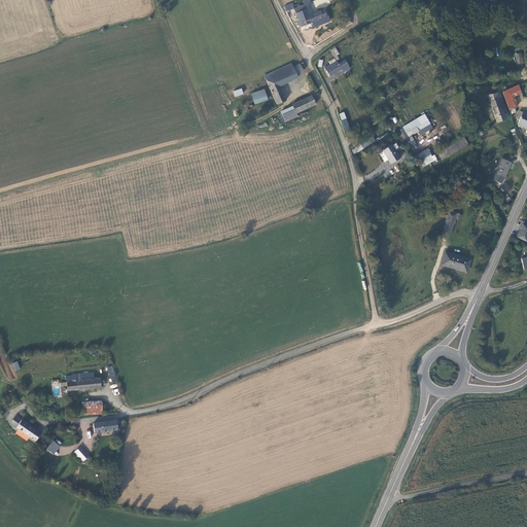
[(284,6),(286,11),(294,8),(292,3),(284,6)]
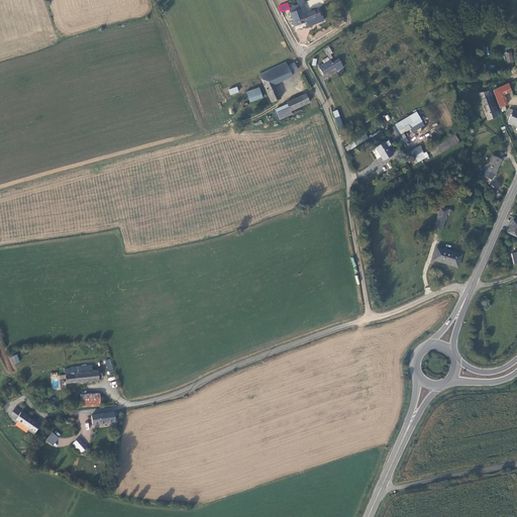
[(314,25),(325,20),(323,17),(322,17),(318,9),(303,14),(301,9),(291,13),(296,26),(306,22),(307,25),(313,23),(314,25)]
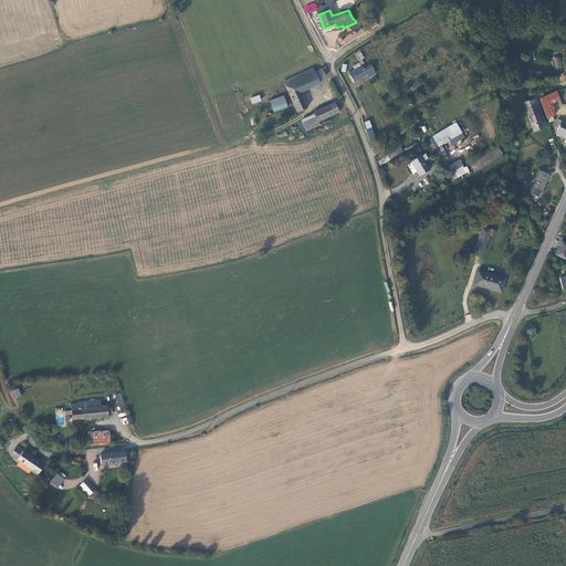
[(376,72),(371,64),(364,69),(359,62),(353,66),(355,70),(349,73),(355,82),(367,74),(369,76),(376,72)]
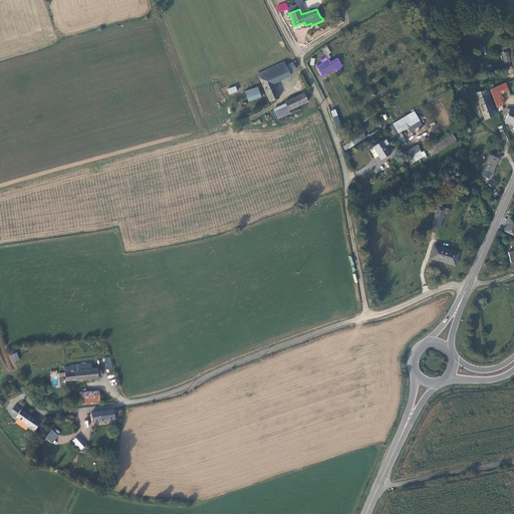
[(291,64),(295,62),(294,60),(291,61),(290,61),(284,64),(282,60),(256,72),(269,100),(277,96),(271,82),(289,74),(287,70),(293,68),(291,64)]
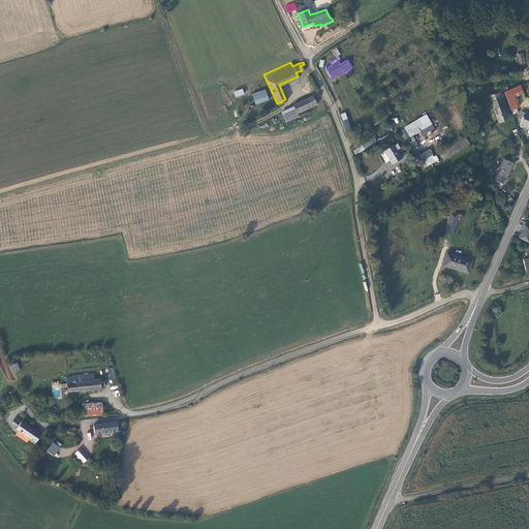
[(518,109),(512,95),(528,89),(525,83),(505,92),(511,111),(518,109)]
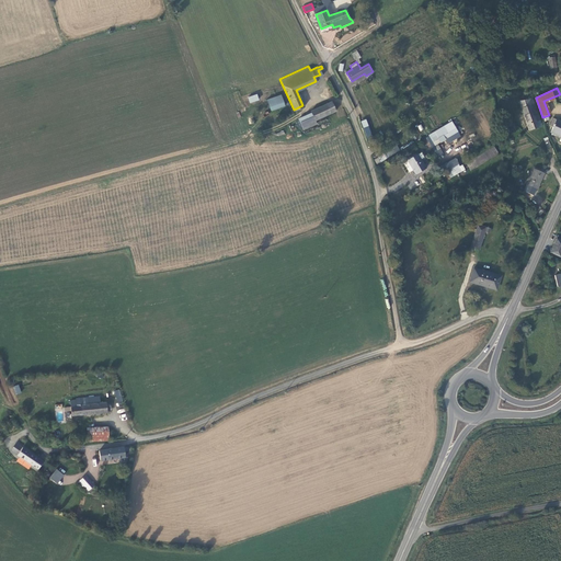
[(266,99),(270,110),(284,104),(279,93),(266,99)]
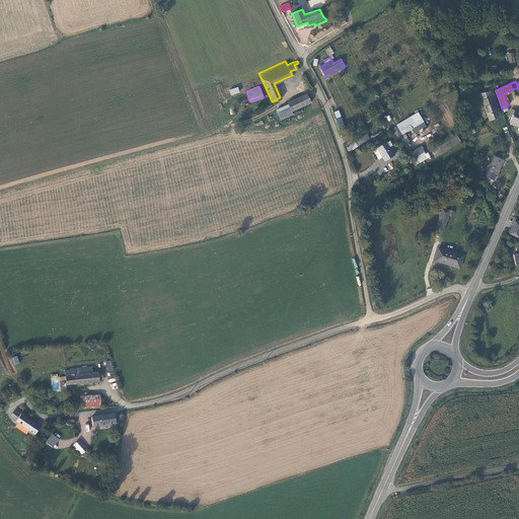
[(493,90),(480,93),(490,121),(499,118),(497,112),(500,110),(493,90)]
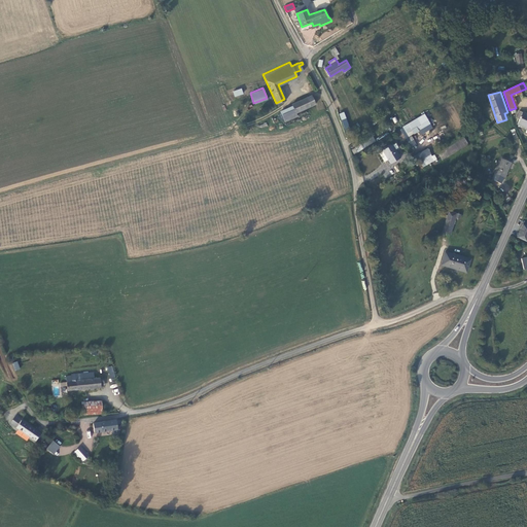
[(295,112),(314,104),(311,95),(291,104),(291,106),(294,113),(295,112)]
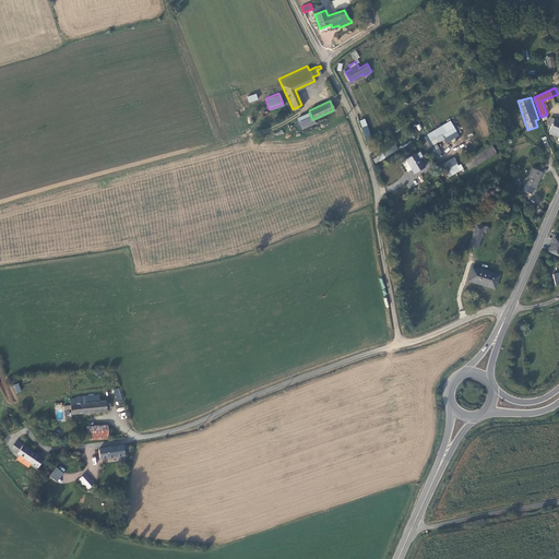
[(316,122),(313,119),(312,120),(309,113),(296,118),(301,129),(316,122)]
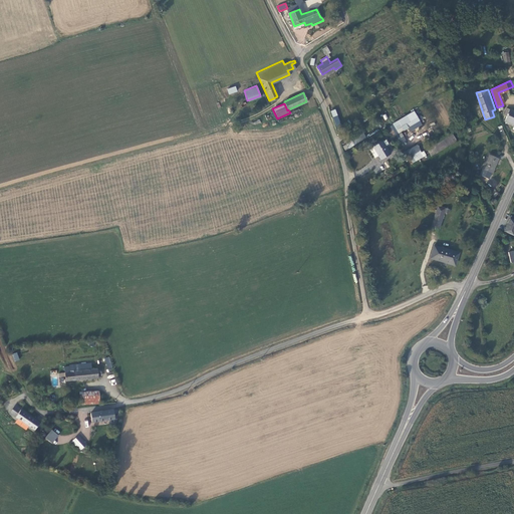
[(513,111),(507,108),(504,114),(507,116),(505,121),(513,125),(513,111)]
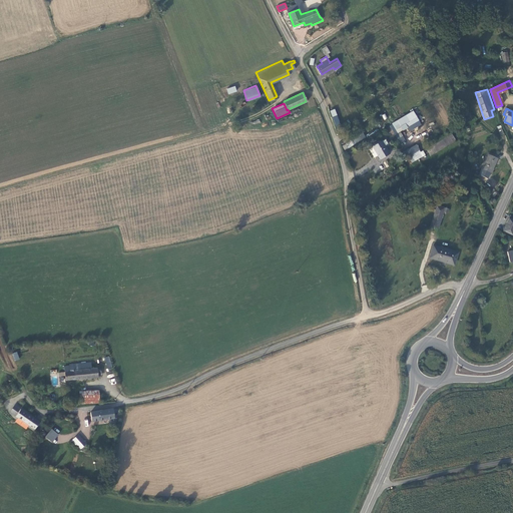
[(417,117),(413,110),(398,119),(392,123),(396,130),(402,126),(417,117)]
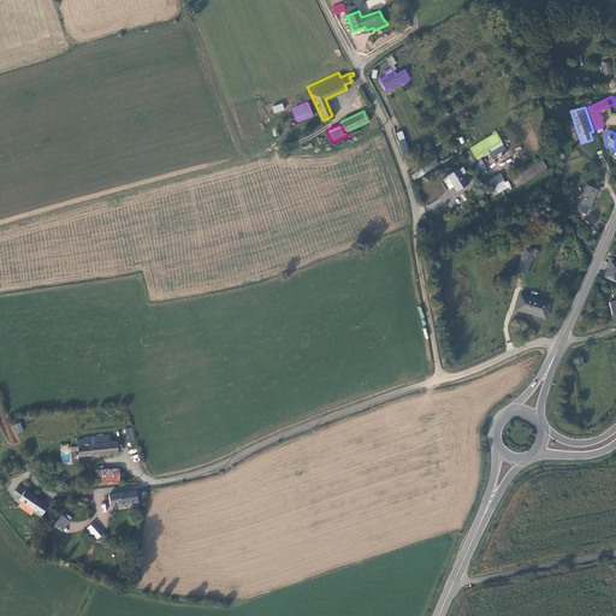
[(502,144),(501,141),(483,152),(484,154),(493,149),(502,144)]
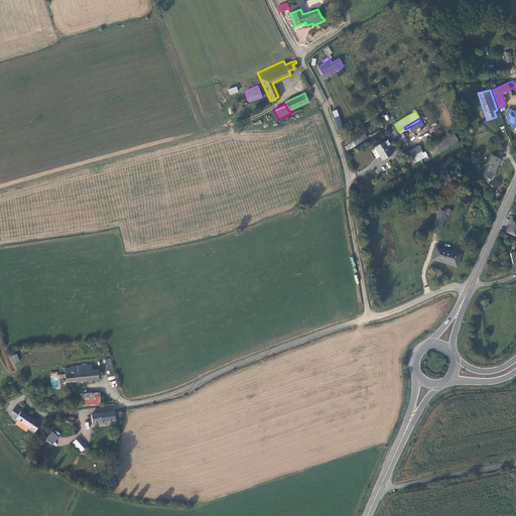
[(394,124),(392,125),(401,141),(403,139),(394,124)]
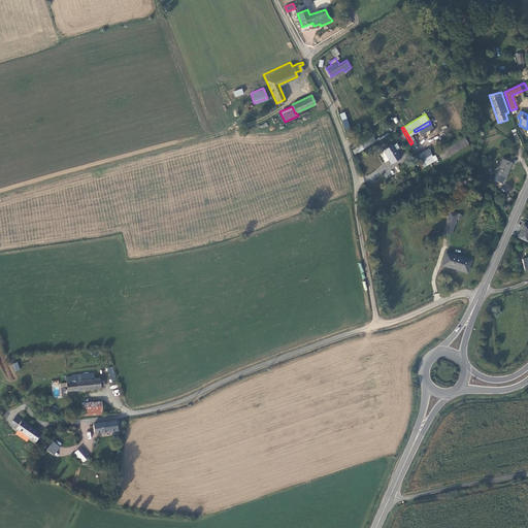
[(448,149),(452,155),(469,144),(465,138),(448,149)]
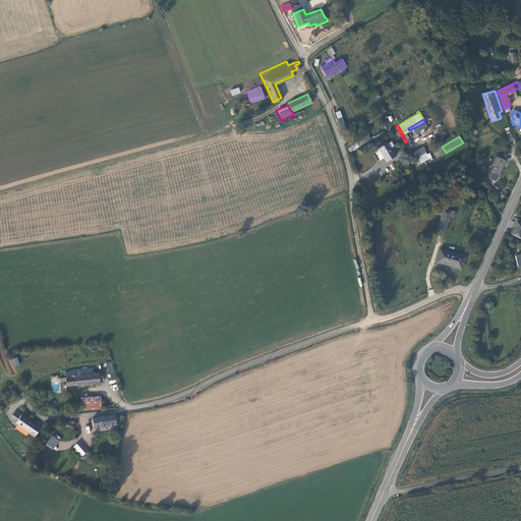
[(396,147),(393,141),(374,152),(380,161),(385,158),(387,162),(396,156),(392,149),(396,147)]
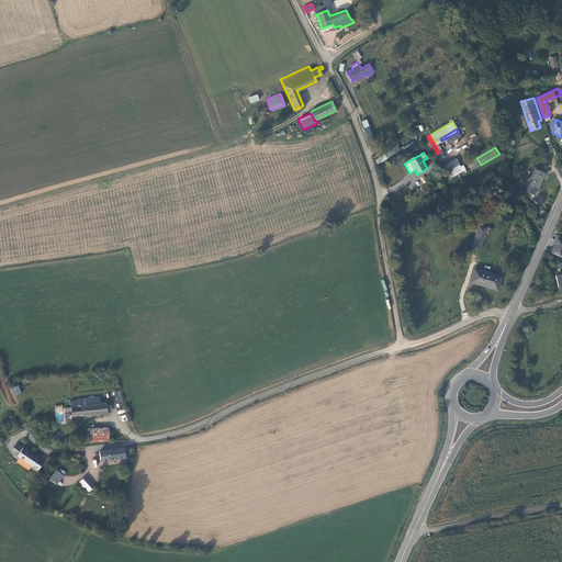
[(444,165),(448,178),(467,171),(463,165),(460,166),(458,159),(444,165)]
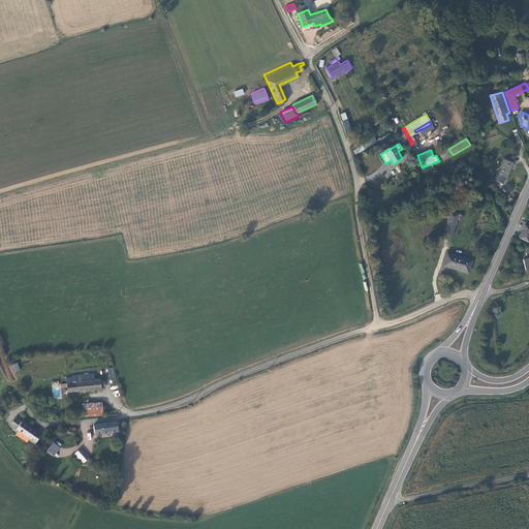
[(494,182),(502,186),(512,164),(504,159),(494,182)]
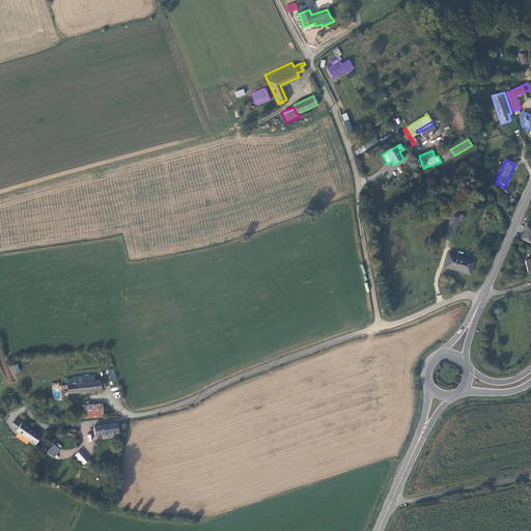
[(453,214),(446,234),(454,238),(459,220),(464,221),(465,217),(453,214)]
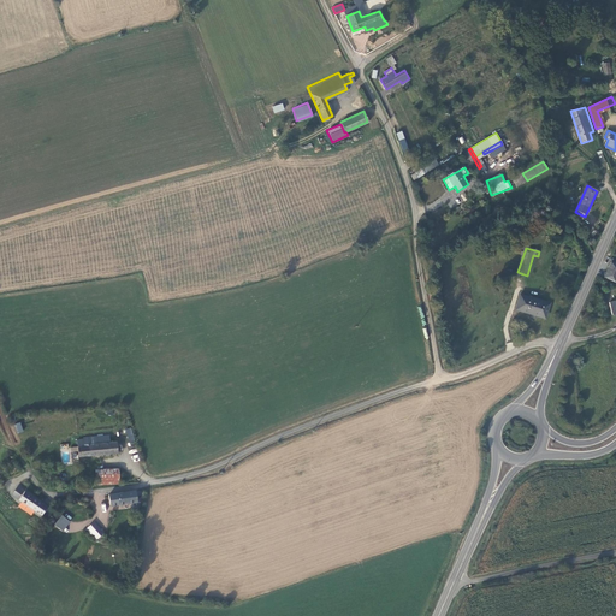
[(614,282),(615,277),(615,265),(611,262),(605,277),(614,282)]
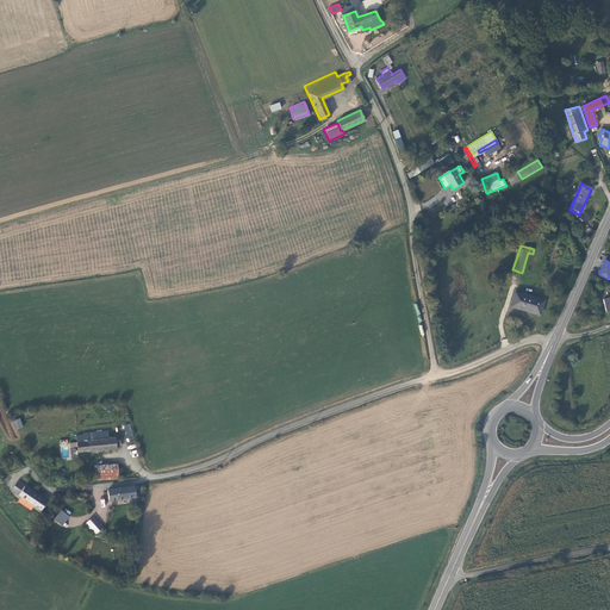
[(545,300),(516,292),(511,306),(528,311),(529,309),(541,312),(545,300)]
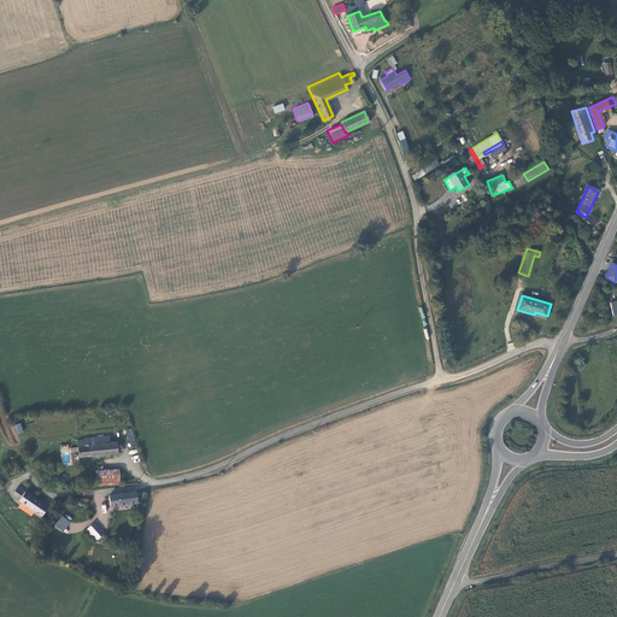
[(128,444),(135,441),(131,428),(124,430),(128,444)]
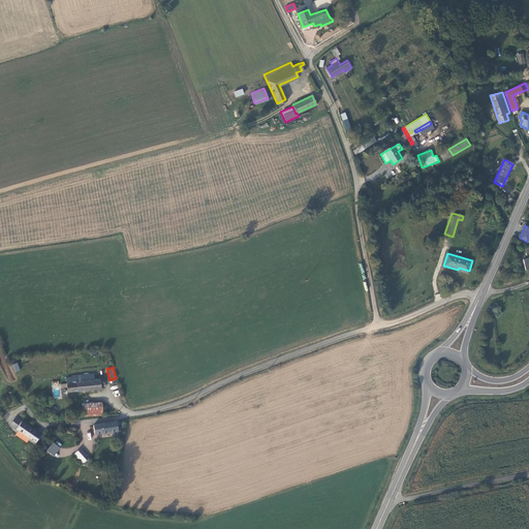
[(95,374),(94,374),(72,375),(72,377),(68,378),(68,391),(102,389),(101,378),(96,378),(95,374)]
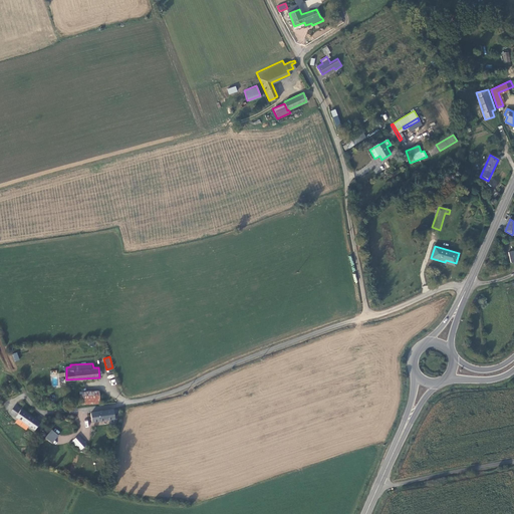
[(82,404),(100,403),(99,391),(81,392),(82,404)]
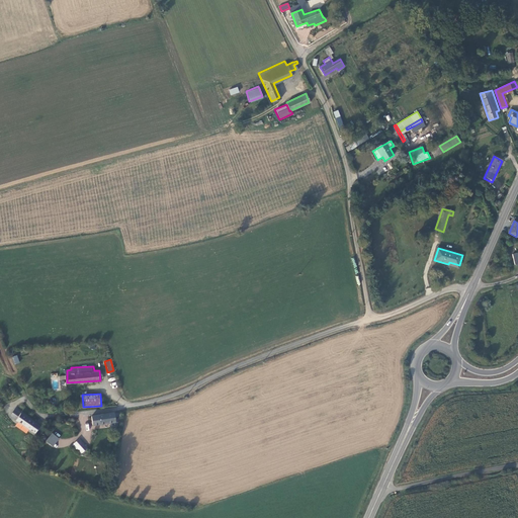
[(40,426),(33,422),(15,409),(10,417),(34,434),(40,426)]
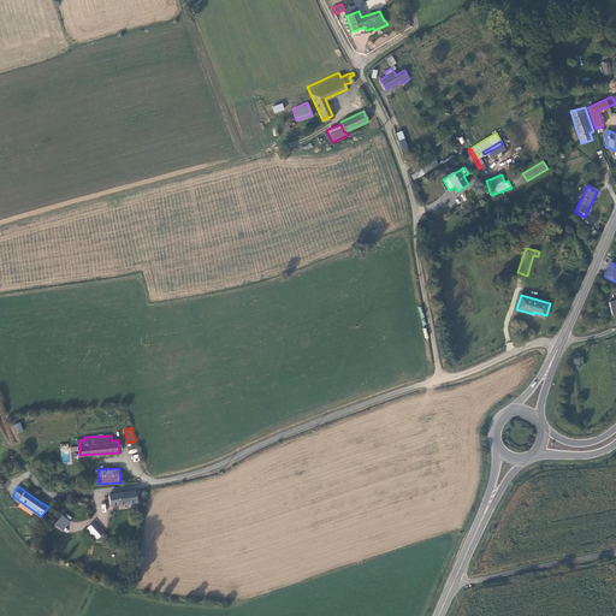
[(137,503),(136,492),(113,495),(110,496),(111,507),(137,503)]
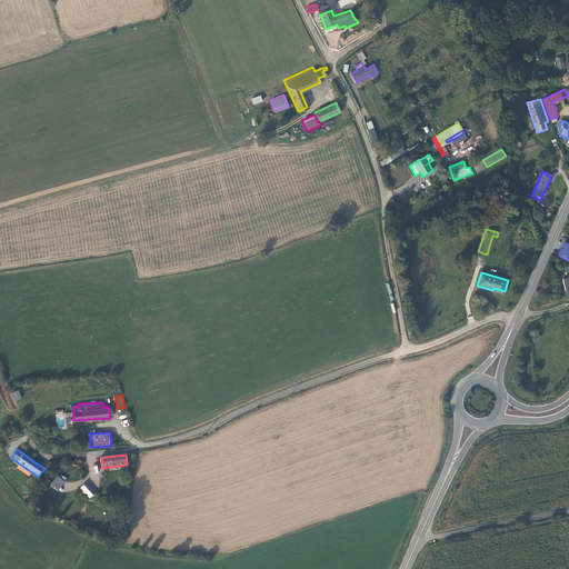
[(50,485),(58,491),(66,481),(57,476),(50,485)]
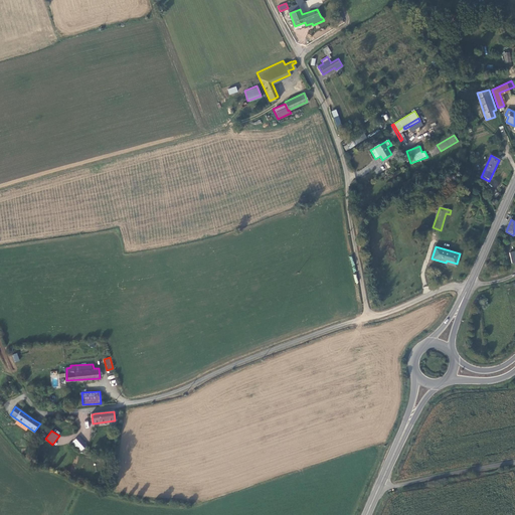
[(78,437),(72,442),(81,451),(87,446),(78,437)]
